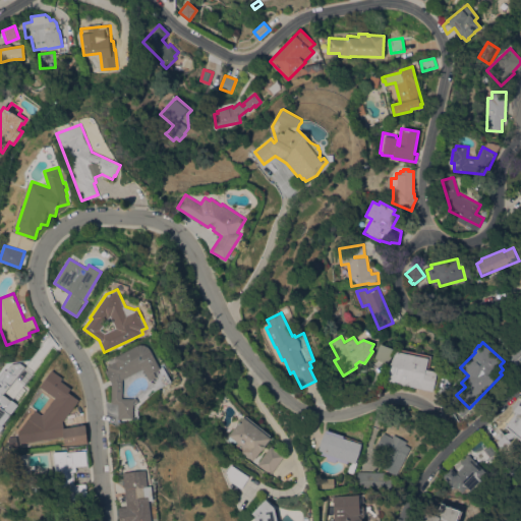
[(394,349),(388,364),(374,358),(380,343),(394,349)]
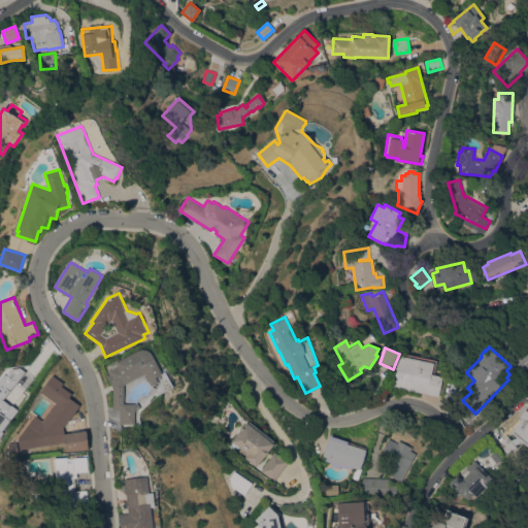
[(527,365),(527,348),(514,360),(522,370),(527,365)]
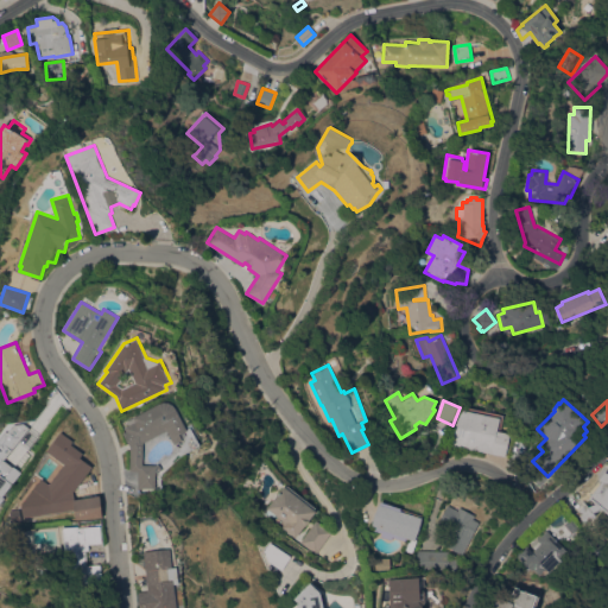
[(126,431),(124,428),(128,425),(127,422),(133,418),(133,417),(159,403),(164,401),(170,403),(173,405),(177,409),(187,429),(191,426),(201,445),(182,455),(163,472),(160,477),(162,491),(156,491),(156,494),(140,494),(139,488),(138,488),(138,472),(130,470),(131,447),(122,434),(126,431)]
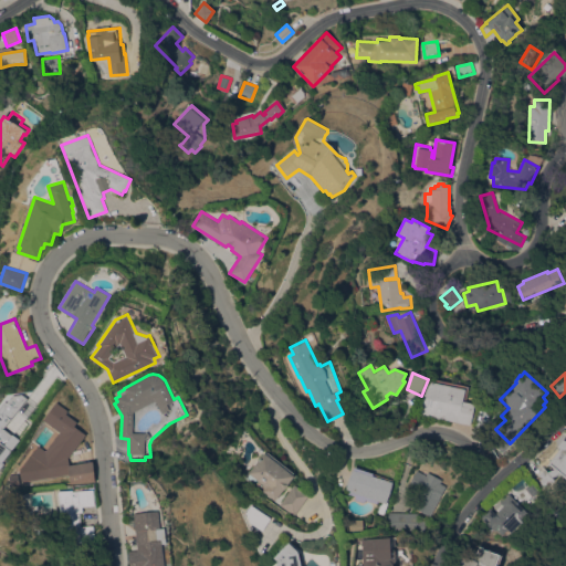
[(429,381),(435,383),(436,379),(469,386),(465,401),(474,404),(470,425),(417,413),(429,381)]
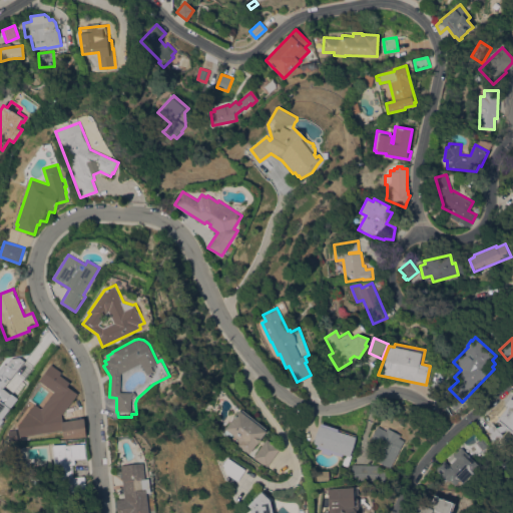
[(3,386),(17,397),(8,410),(0,404),(0,365),(3,362),(6,364),(11,358),(20,357),(24,360),(3,386)]
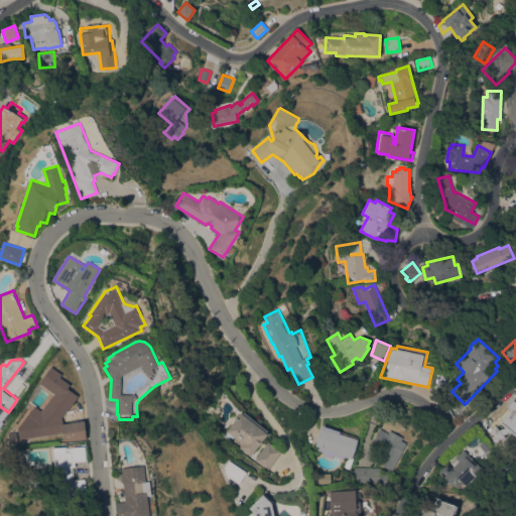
[(35,406),(41,410),(54,393),(39,383),(51,366),(62,374),(60,377),(71,384),(68,388),(79,396),(63,416),(62,415),(63,423),(85,420),(87,438),(65,440),(63,432),(20,439),(18,429),(35,406)]
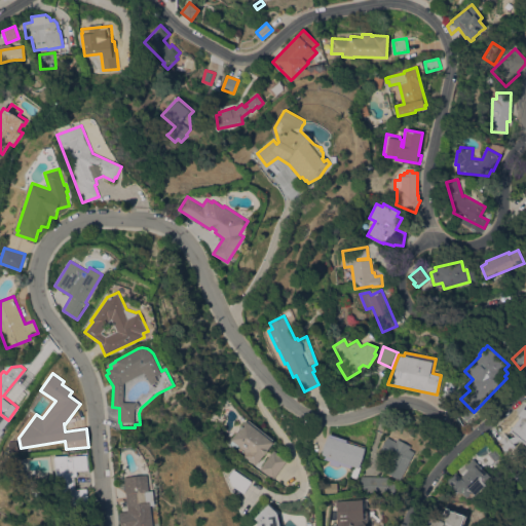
[(521,415),(519,414),(524,408),(525,410),(525,445),(521,441),(514,444),(516,446),(505,454),(497,444),(506,434),(509,438),(515,435),(509,429),(521,415)]
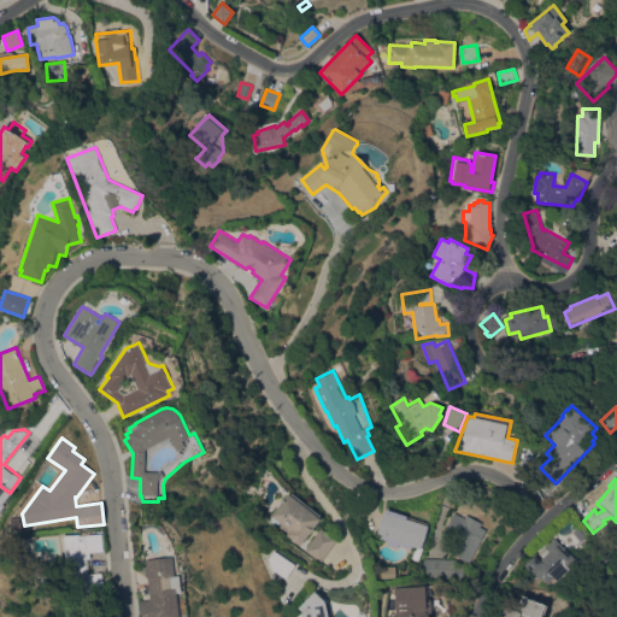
[(319,515),(318,517),(321,518),(303,541),(270,516),(287,493),(289,494),(291,492),(319,515)]
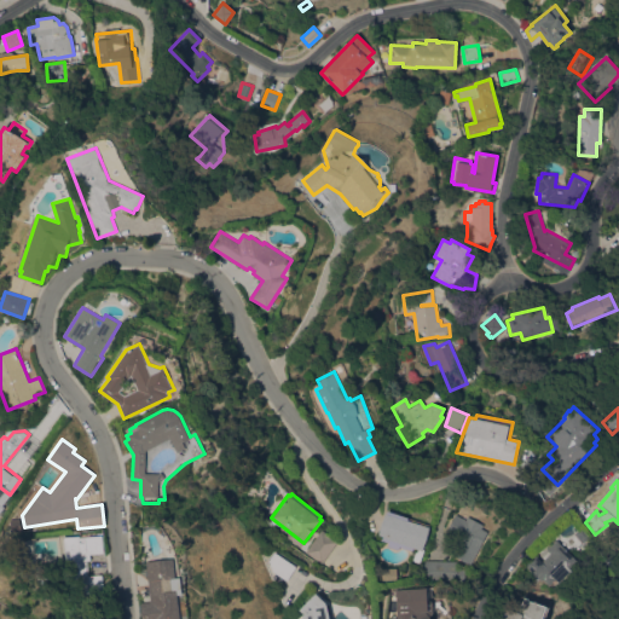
[(386,513),(387,513),(387,510),(409,518),(408,520),(429,527),(422,549),(424,549),(420,562),(412,560),(416,549),(414,548),(412,550),(399,547),(398,550),(387,545),(388,542),(381,541),(382,537),(379,536),(386,513)]
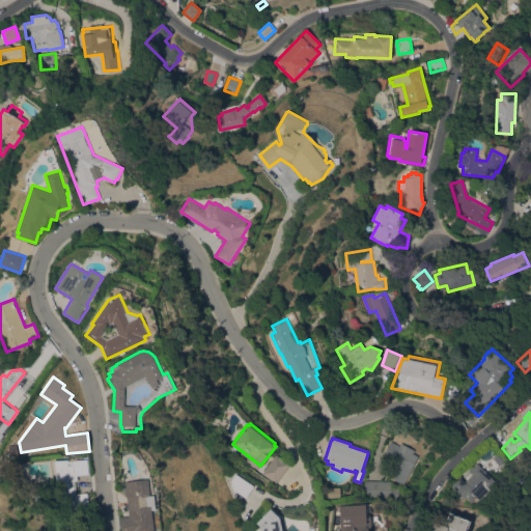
[(415,450),(413,452),(419,455),(403,484),(391,477),(399,462),(392,458),(393,456),(385,451),(390,441),(399,445),(400,443),(415,450)]
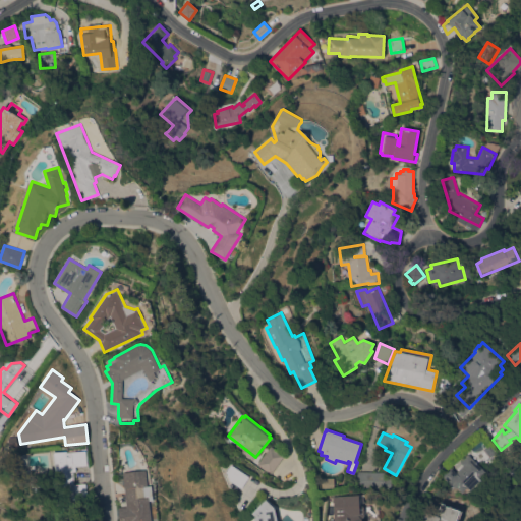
[(17,438),(18,446),(10,448),(8,439),(17,438)]
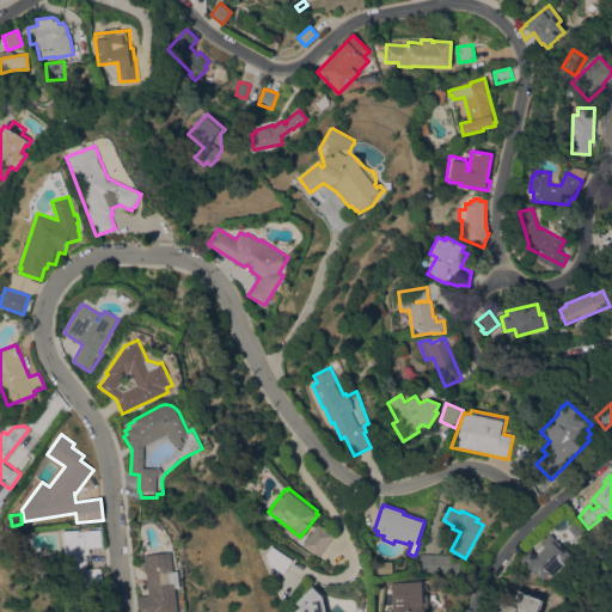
[(317,524),(334,534),(317,557),(301,545),(317,524)]
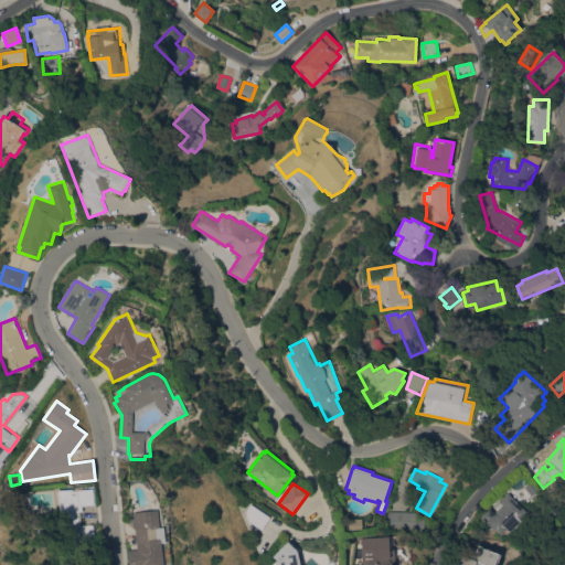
[(81,525),(93,524),(95,537),(93,539),(94,553),(64,556),(57,490),(73,489),(73,490),(93,488),(95,504),(82,505),(83,511),(80,511),(81,525)]
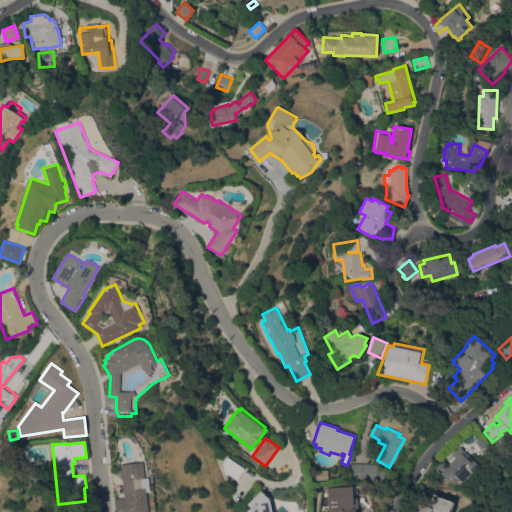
[(448,464),(455,457),(452,454),(460,446),(477,463),(471,469),(472,471),(462,482),(459,479),(453,485),(431,464),(440,456),(442,458),(448,464)]
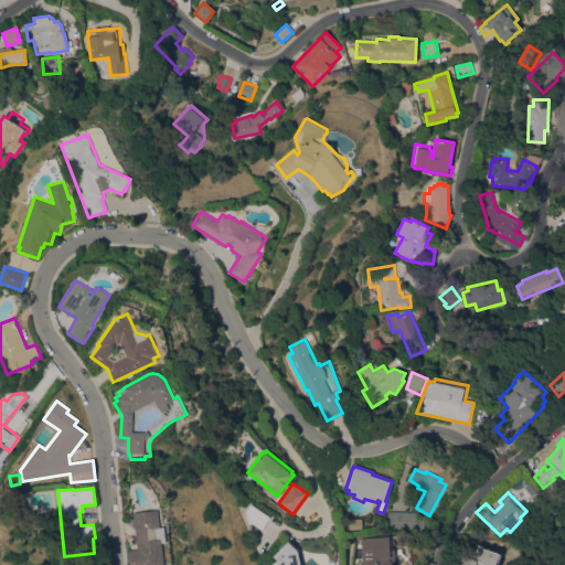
[(251,504),(270,516),(262,530),(249,522),(245,512),(251,504)]
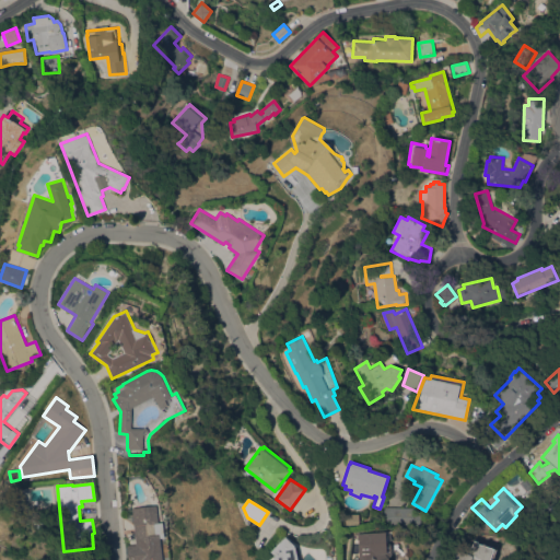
[(159,522),(163,522),(164,537),(160,538),(162,559),(128,559),(127,546),(136,545),(132,508),(156,505),(159,522)]
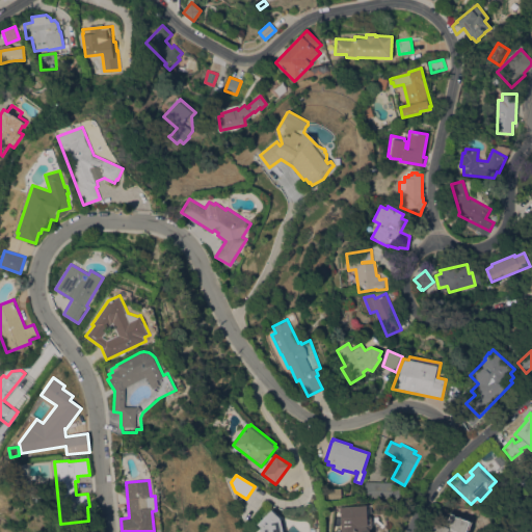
[(394,482),(394,497),(366,496),(367,481),(394,482)]
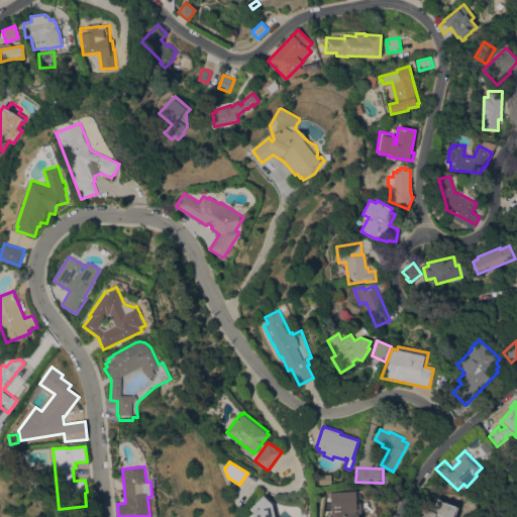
[(331,475),(331,486),(315,486),(316,474),(331,475)]
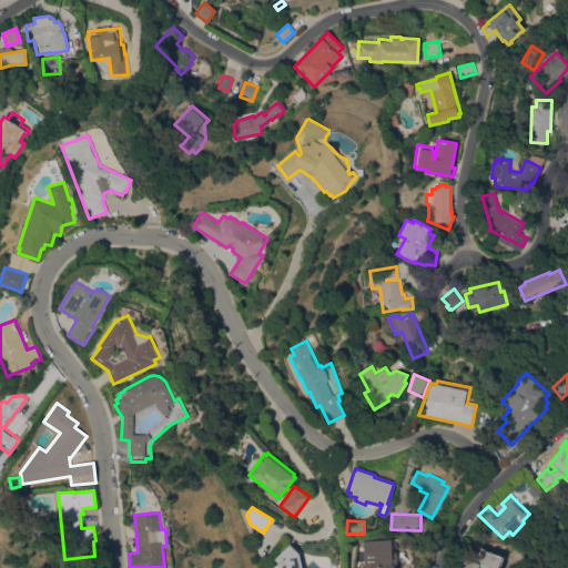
[(391,539),(392,550),(396,549),(397,566),(394,566),(394,567),(359,567),(364,567),(363,540),(391,539)]
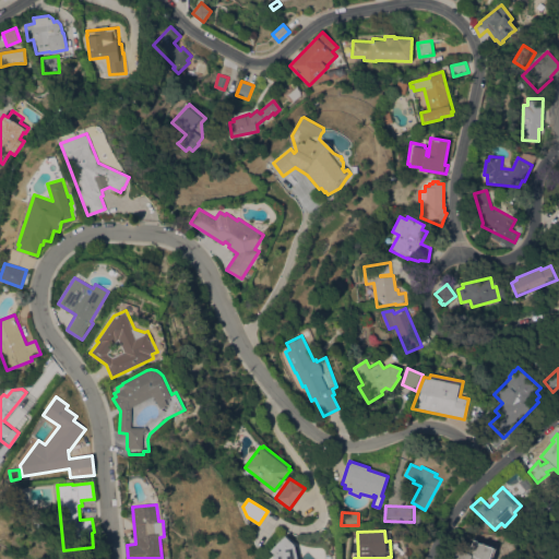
[(284,534),(294,544),(298,549),(300,558),(273,558),(273,555),(269,550),(284,534)]
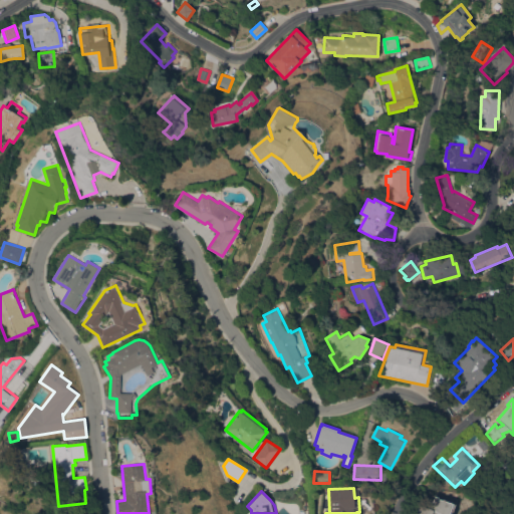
[(416,513),(419,505),(430,508),(435,495),(446,499),(445,500),(453,503),(455,504),(451,513),(416,513)]
